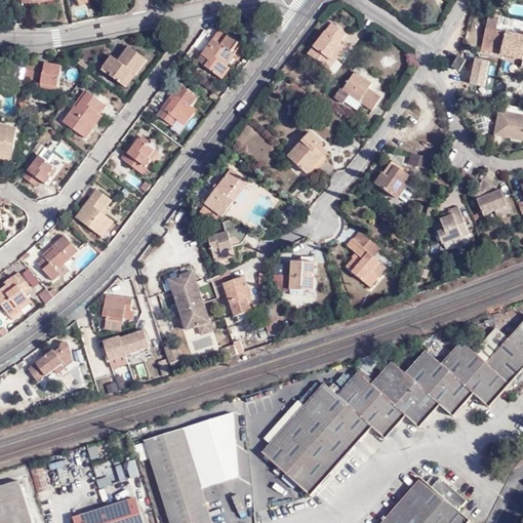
[(491,1),(489,10),(498,12),(501,4),(499,3),(491,1)]
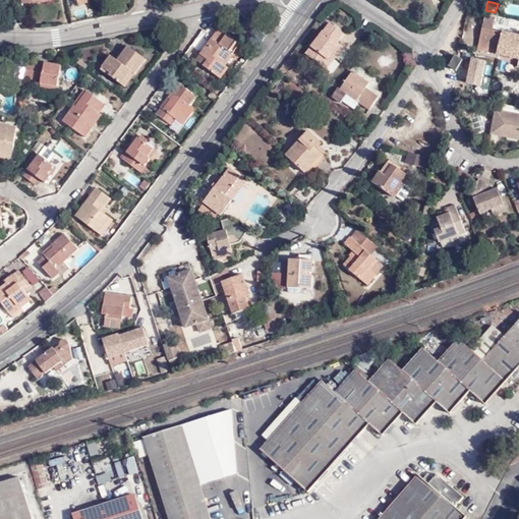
[(495,12),(485,10),(481,26),(492,30),(495,12)]
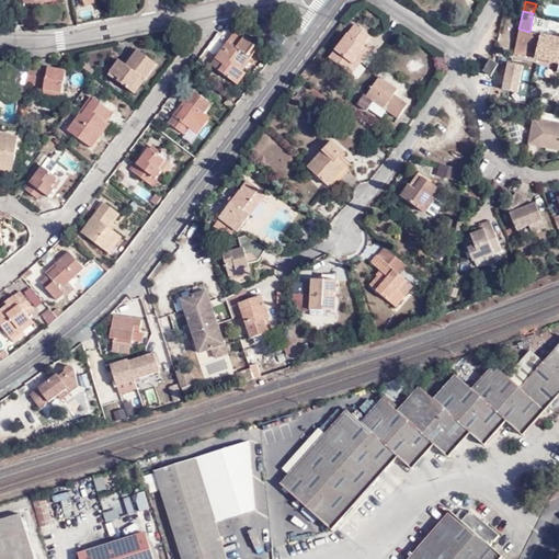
[(353,22),(344,33),(358,26),(353,22)]
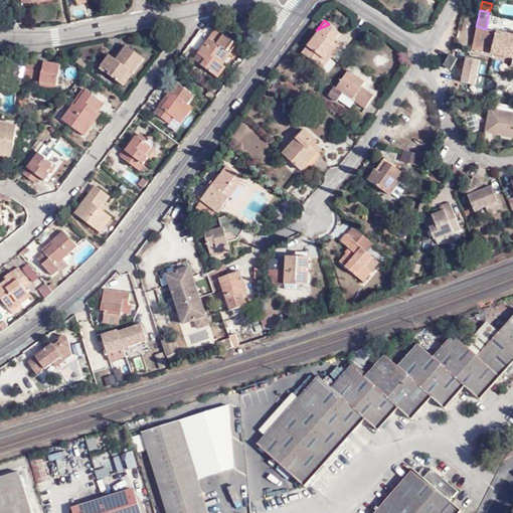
[(215,22),(196,48),(204,54),(199,60),(215,71),(224,60),(219,58),(225,48),(227,49),(236,37),(215,22)]
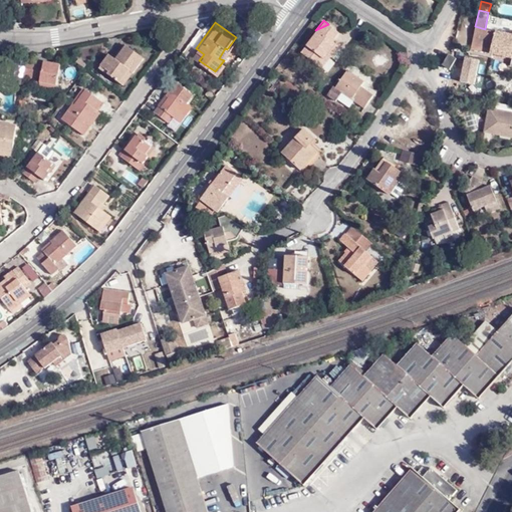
[(328,24),(315,30),(298,49),(316,64),(334,42),(330,39),(337,32),(328,24)]
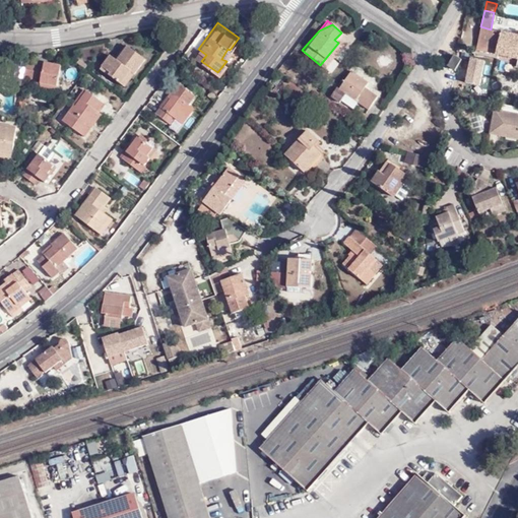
[(491,29),(480,26),(475,48),(517,58),(517,37),(491,29)]
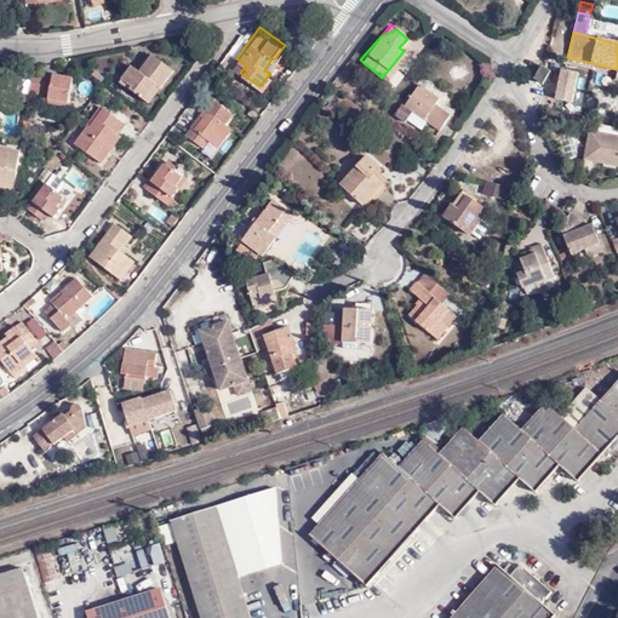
[(404,51),(382,78),(385,81),(407,55),(404,51)]
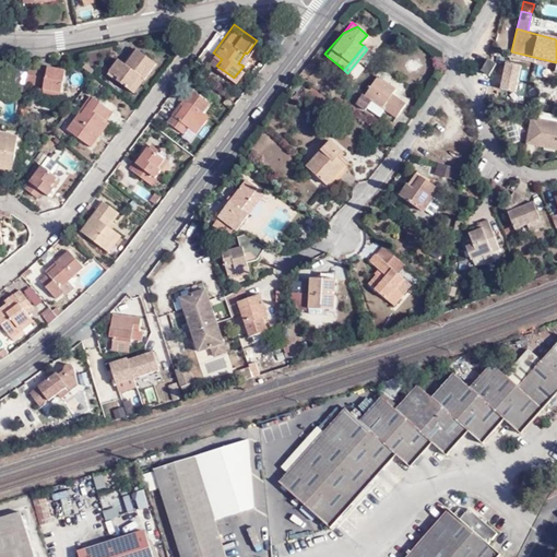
[(139,75),(142,79),(155,62),(134,48),(125,62),(118,58),(107,74),(128,90),(139,75)]
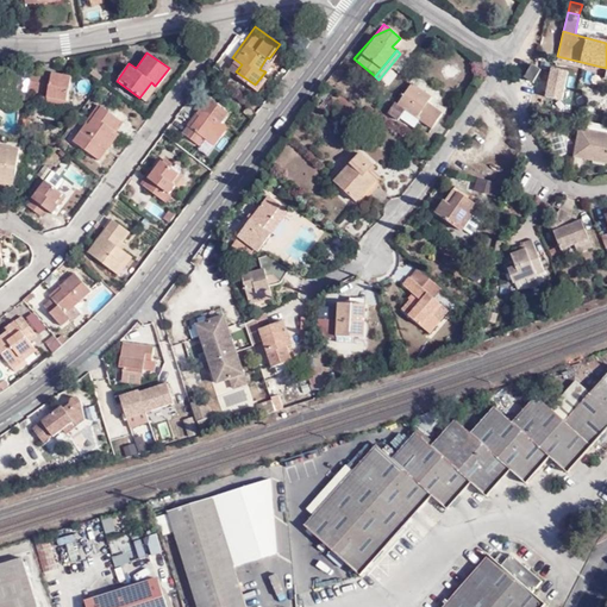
[(242,64),(232,57),(226,64),(236,72),(242,64)]
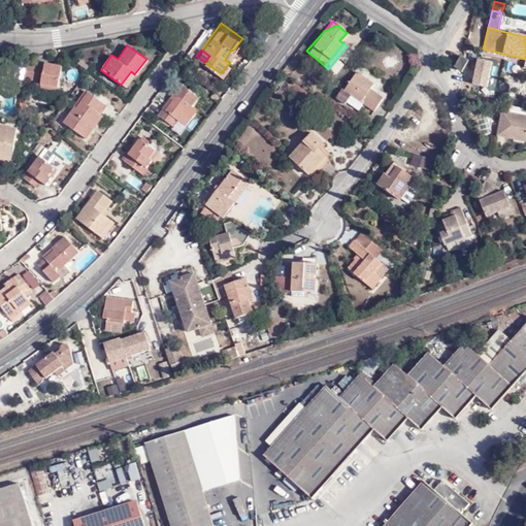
[(463,55),(460,65),(465,67),(470,59),(463,55)]
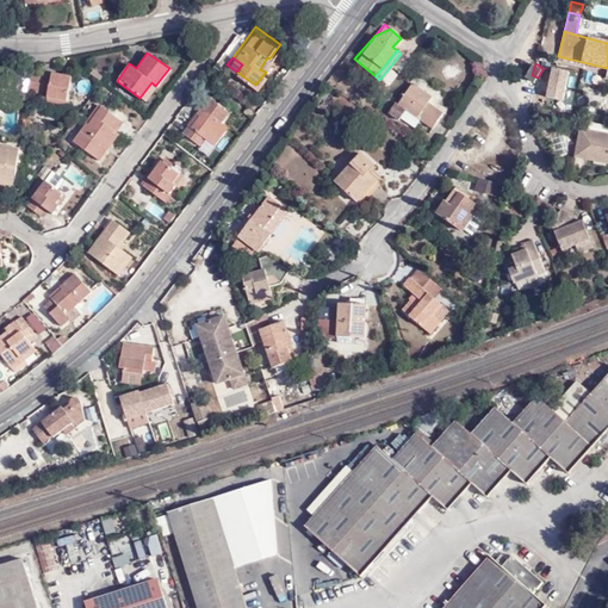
[(48,75),(37,74),(33,91),(45,92),(45,97),(66,99),(69,75),(49,73),(48,75)]
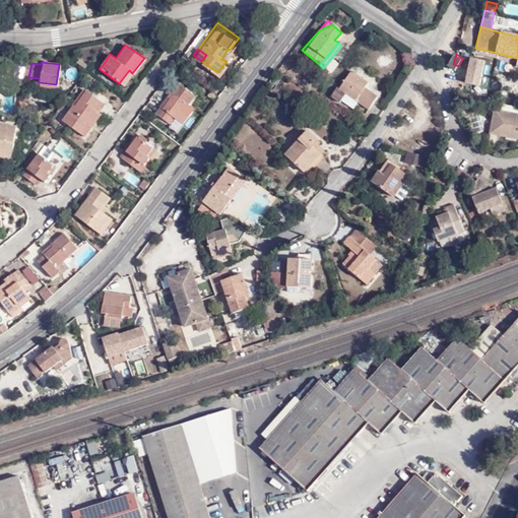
[(28,77),(31,63),(24,63),(21,77),(28,77)]
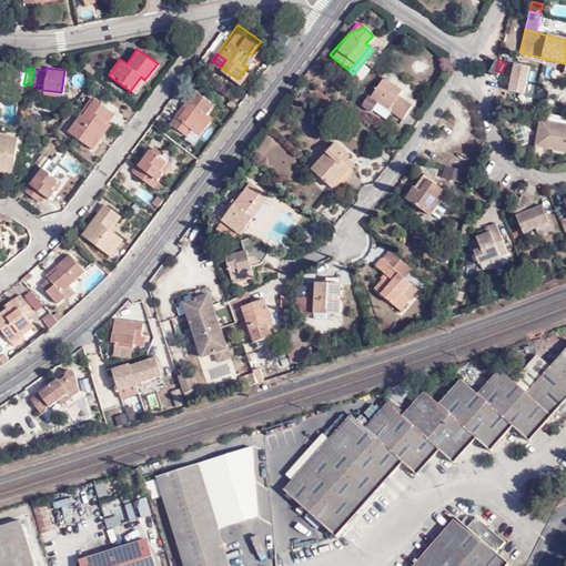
[(524,74),(515,71),(513,78),(516,79),(516,83),(523,86),(524,74)]
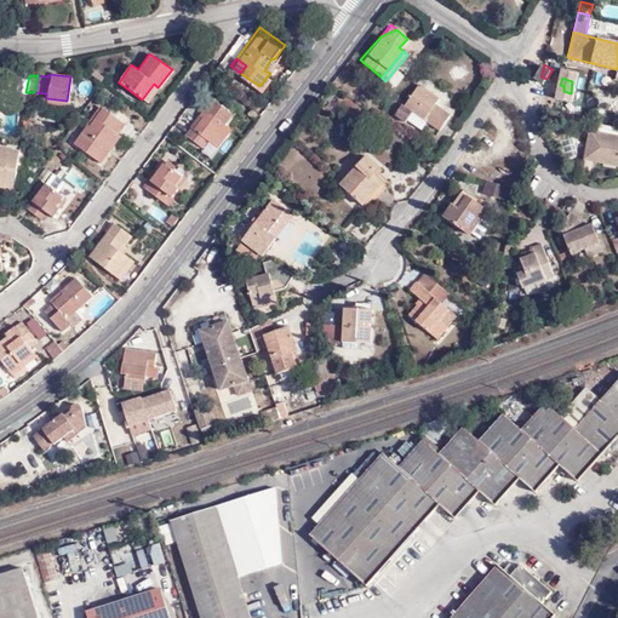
[(587,85),(577,81),(577,90),(584,92),(587,85)]
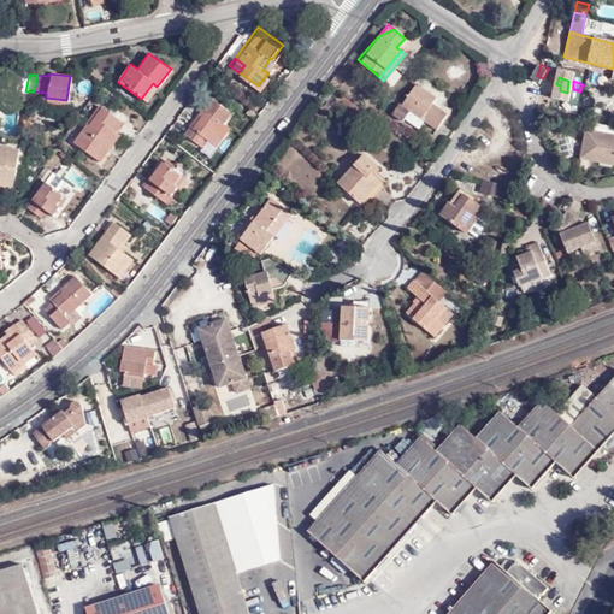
[(146,102),(157,87),(153,83),(141,99),(146,102)]
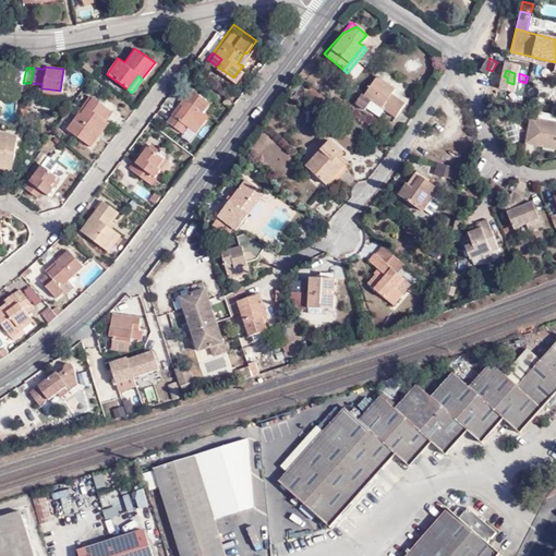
[(394,87),(375,75),(361,95),(359,93),(353,101),(362,108),(364,106),(376,116),(382,109),(393,116),(402,103),(388,94),(394,87)]
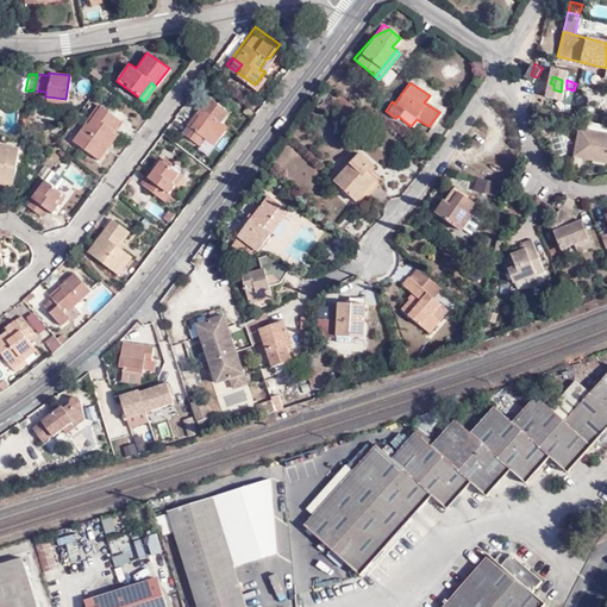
[(188,126),(186,124),(179,131),(196,145),(204,138),(212,144),(226,126),(219,121),(229,113),(208,97),(196,110),(200,112),(188,126)]
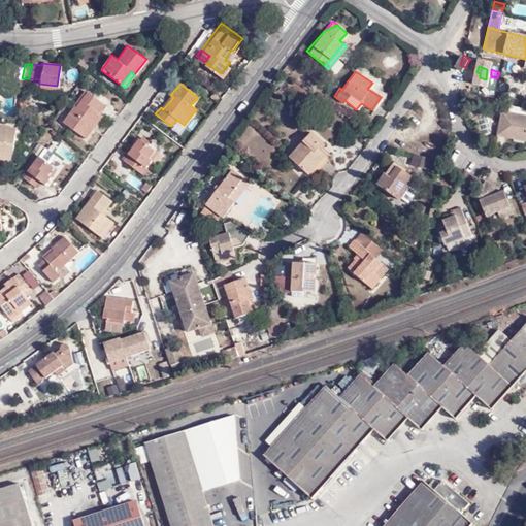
[(88,125),(98,111),(103,104),(87,91),(75,106),(73,105),(61,120),(85,137),(92,128),(88,125)]
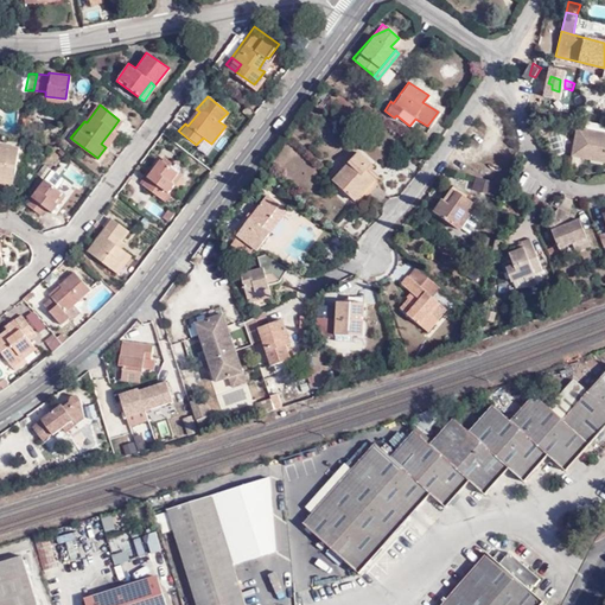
[(196,109),(185,123),(188,126),(199,112),(196,109)]
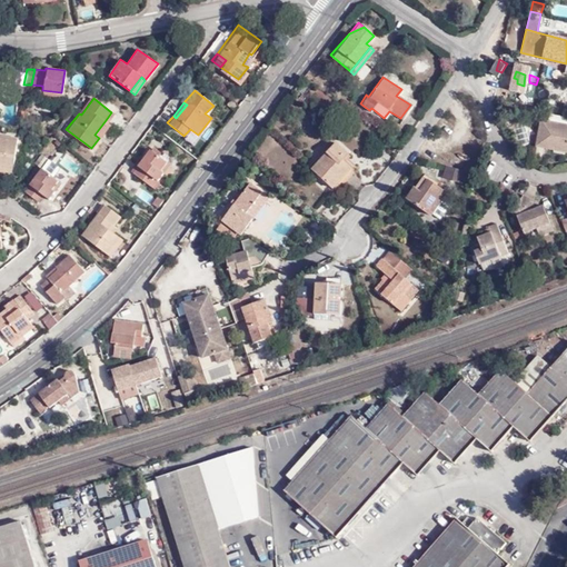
[(534,143),(545,146),(550,120),(540,118),(534,143)]
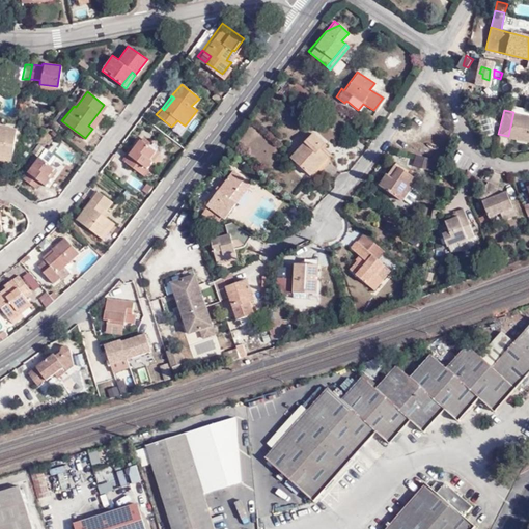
[(103,115),(99,112),(88,126),(92,129),(103,115)]
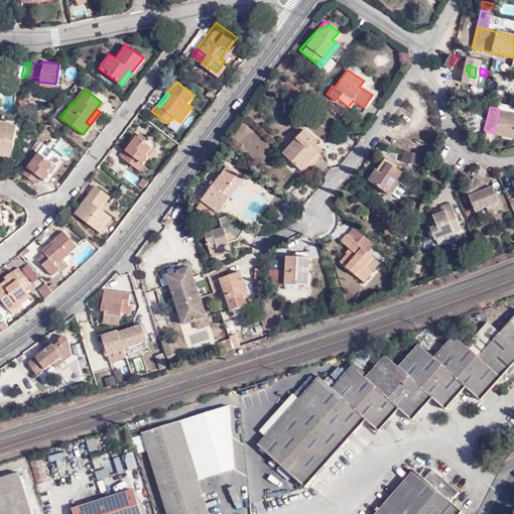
[(513,112),(499,109),(494,132),(513,136),(513,112)]
